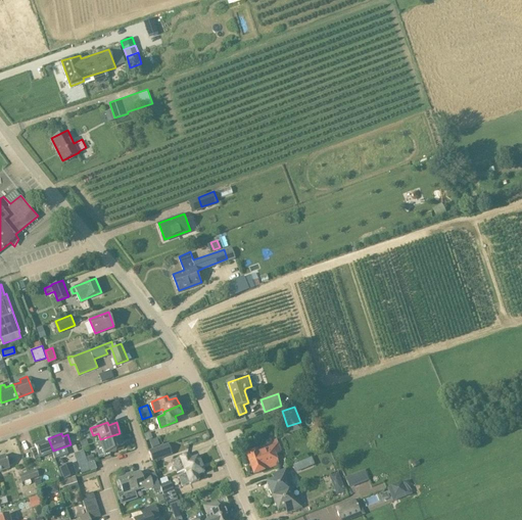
[(120,433),(100,439),(103,446),(100,447),(98,450),(100,454),(99,455),(105,453),(105,455),(111,453),(110,452),(116,450),(115,446),(124,444),(120,433)]
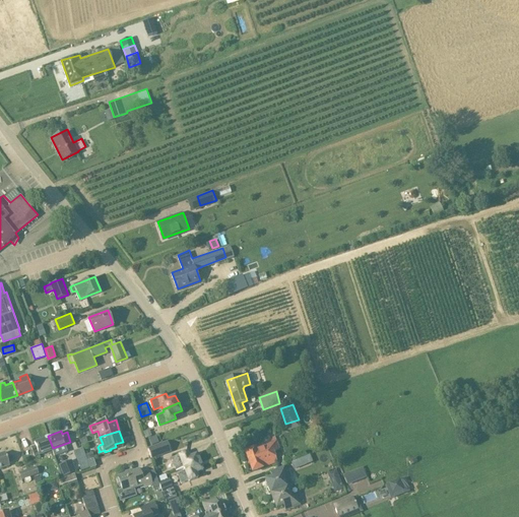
[(156,434),(149,437),(152,443),(159,441),(156,434)]
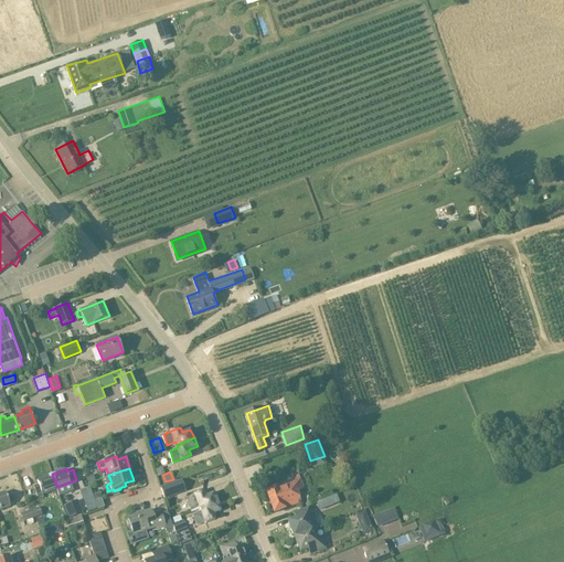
[(38,495),(57,487),(52,474),(38,479),(39,483),(34,484),(38,495)]
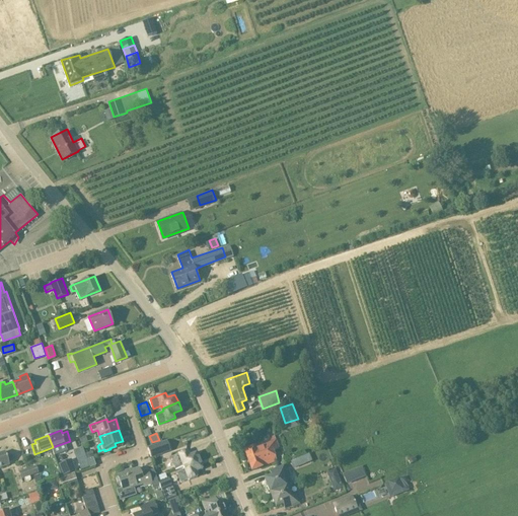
[(263,465),(262,464),(278,458),(274,448),(280,446),(277,437),(245,448),(252,468),(263,465)]
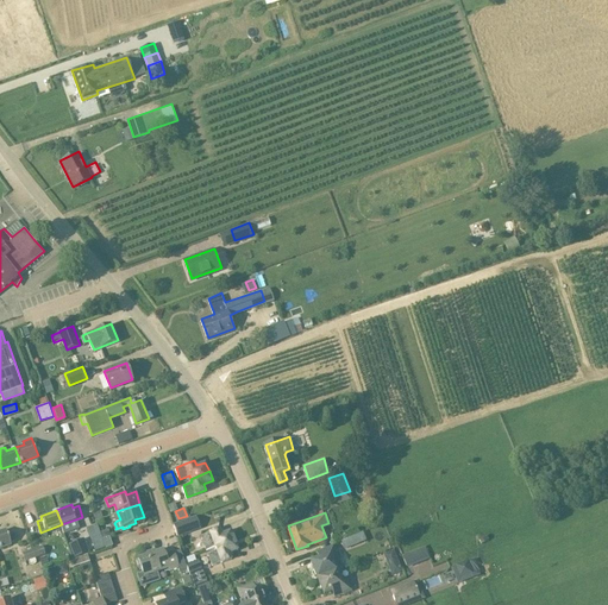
[(179,535),(192,529),(187,518),(174,523),(179,535)]
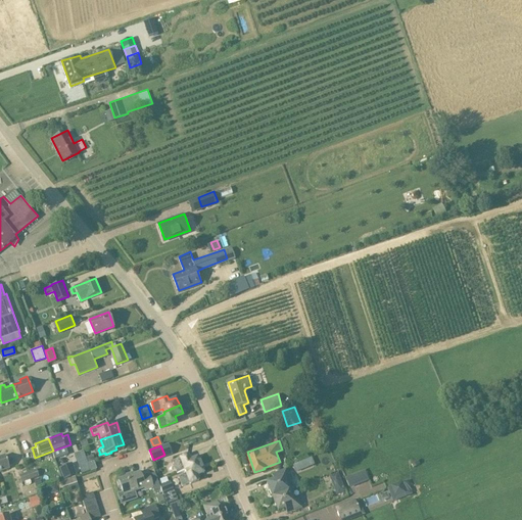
[(84,450),(75,453),(82,472),(91,469),(88,461),(84,450)]
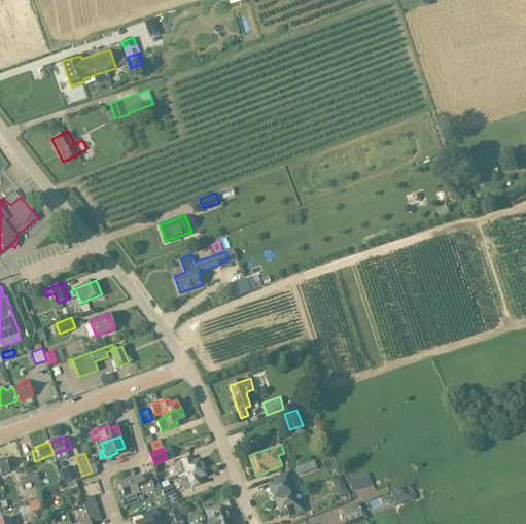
[(186,469),(187,473),(203,466),(200,458),(193,461),(190,456),(182,459),(182,460),(174,462),(178,473),(186,469)]
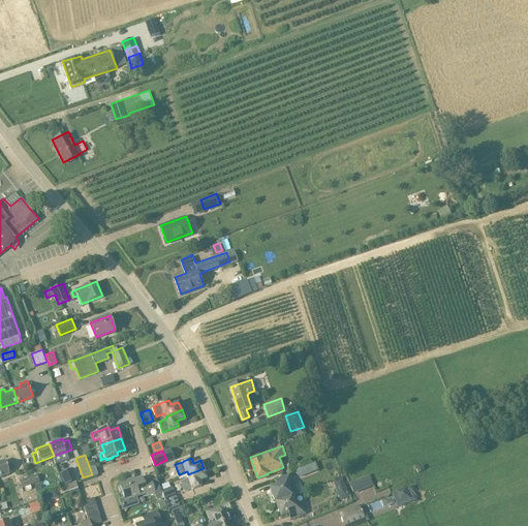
[(0,460),(0,475),(10,471),(9,469),(13,467),(11,460),(6,462),(5,459),(0,460)]
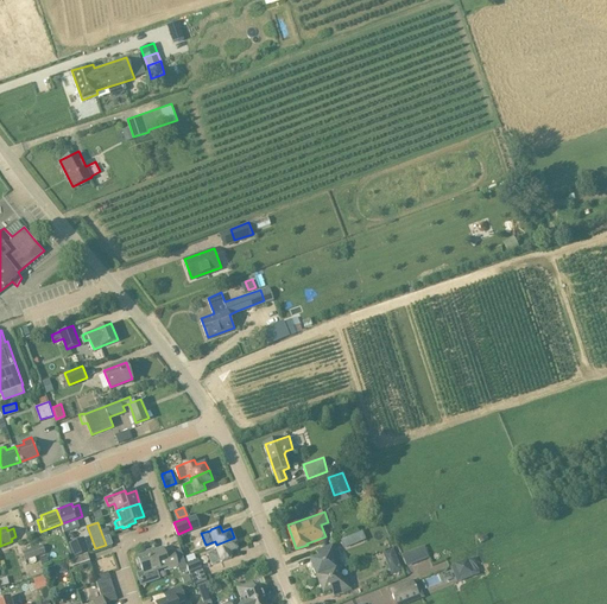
[(108,527),(101,529),(103,536),(107,546),(113,544),(111,536),(113,536),(108,527)]
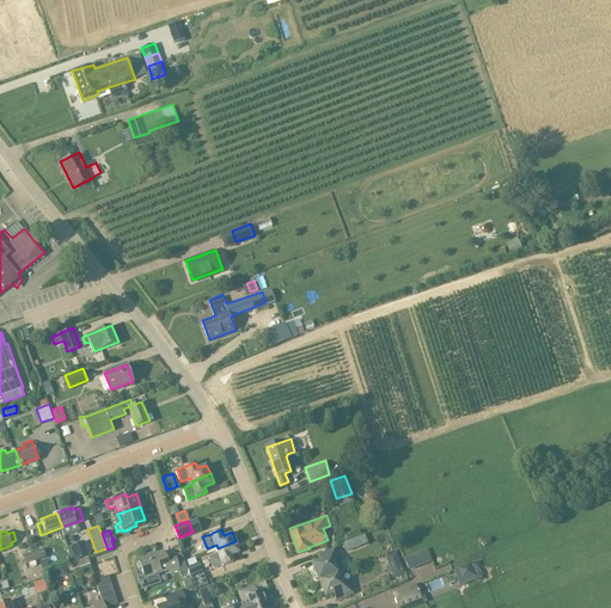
[(75,559),(89,556),(91,554),(86,540),(71,546),(75,559)]
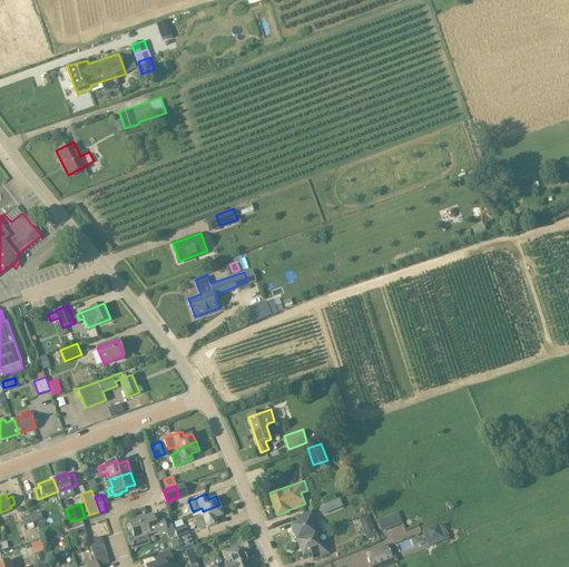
[(219,505),(203,511),(204,515),(195,518),(199,528),(208,525),(208,526),(217,521),(215,516),(224,514),(219,505)]
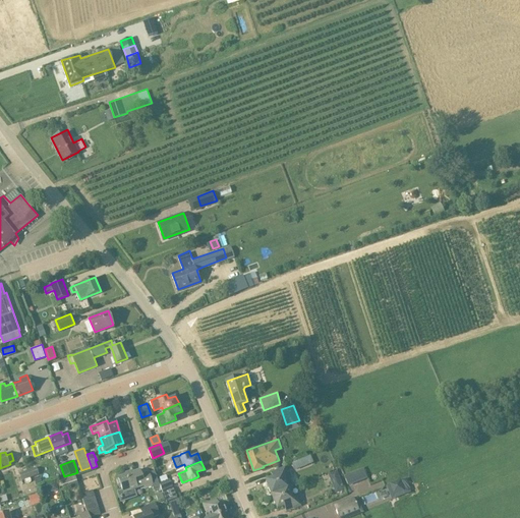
[(267,478),(272,493),(289,486),(285,477),(290,475),(286,464),(273,469),(276,475),(267,478)]
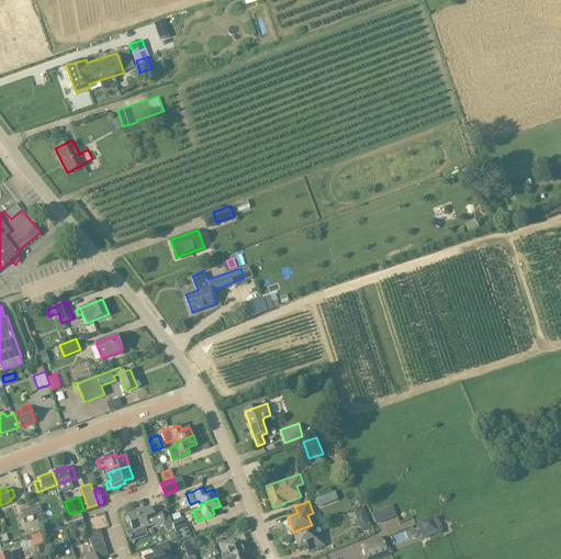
[(31,505),(33,514),(43,511),(41,502),(31,505)]
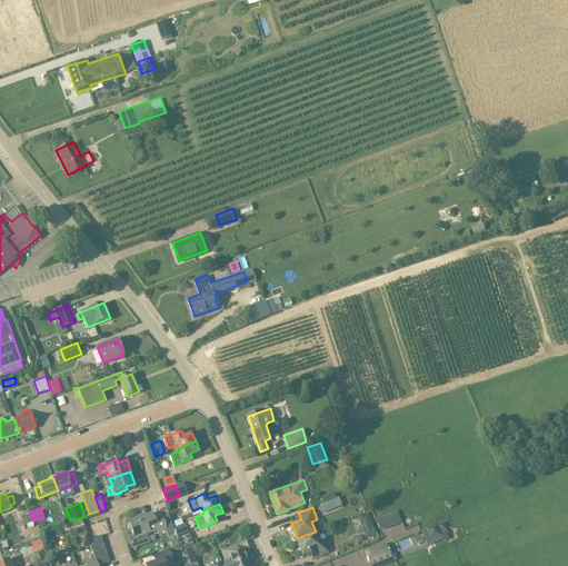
[(399,510),(378,515),(380,527),(401,523),(399,510)]
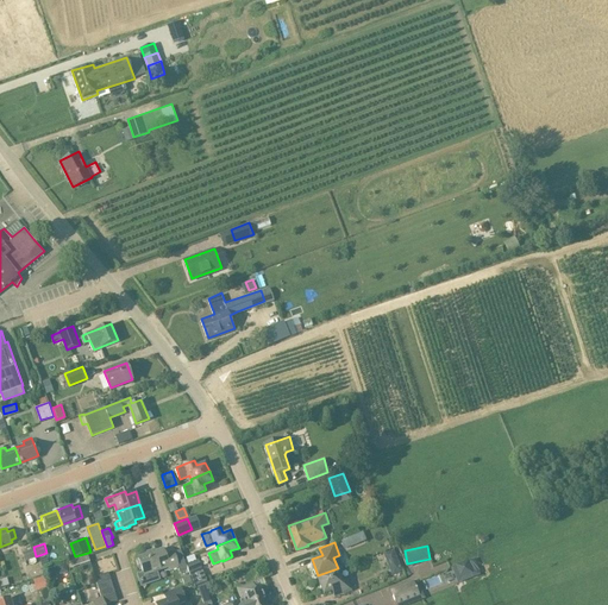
[(26,560),(36,556),(33,547),(23,552),(26,560)]
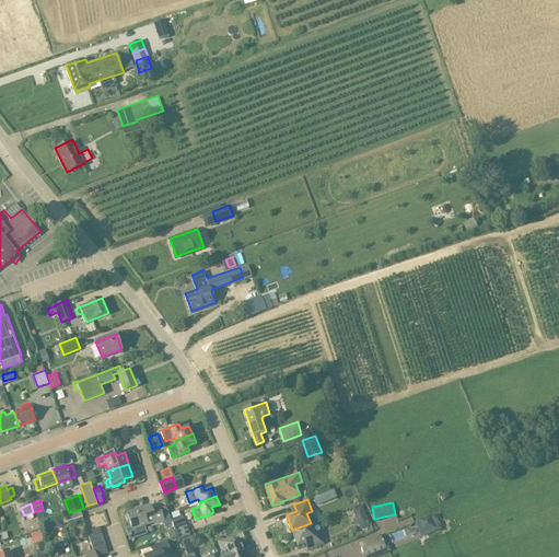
[(352,508),(360,525),(370,521),(363,503),(352,508)]
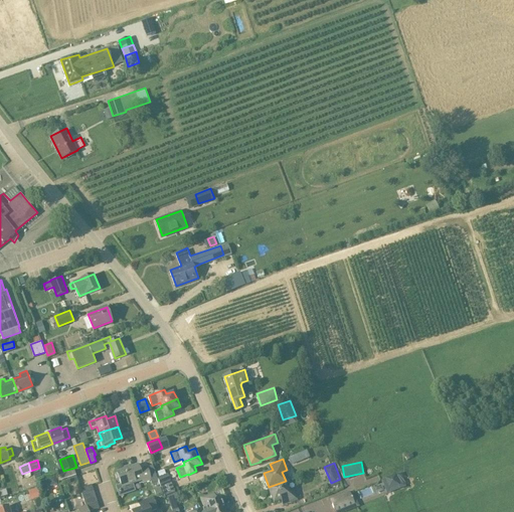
[(143,478),(144,480),(151,478),(147,466),(140,469),(138,464),(118,471),(123,485),(143,478)]
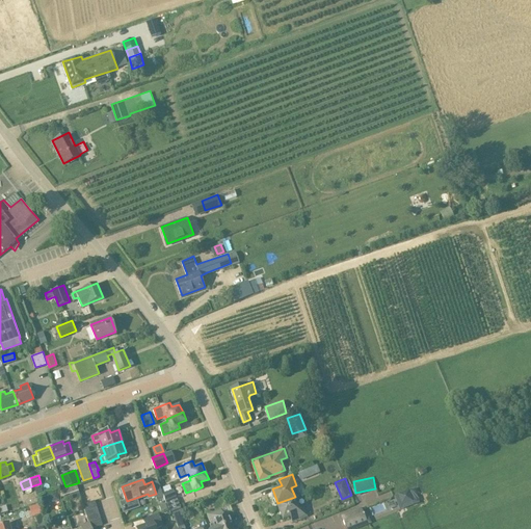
[(77,483),(65,486),(59,490),(60,492),(65,490),(67,494),(79,490),(77,483)]
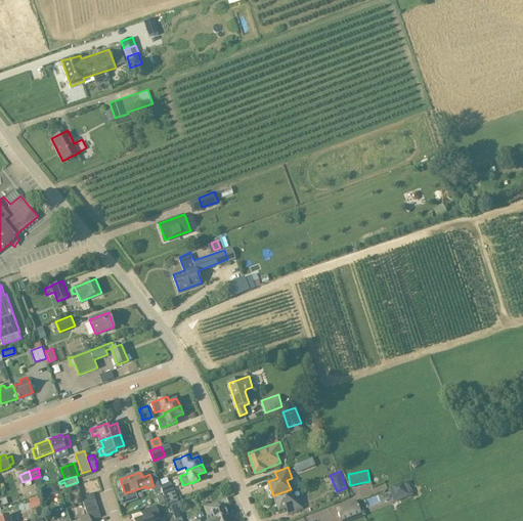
[(174,488),(171,480),(161,484),(164,492),(174,488)]
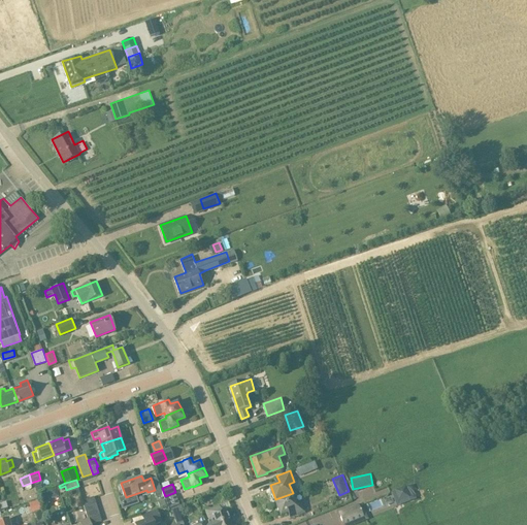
[(407,486),(396,490),(400,500),(410,496),(407,486)]
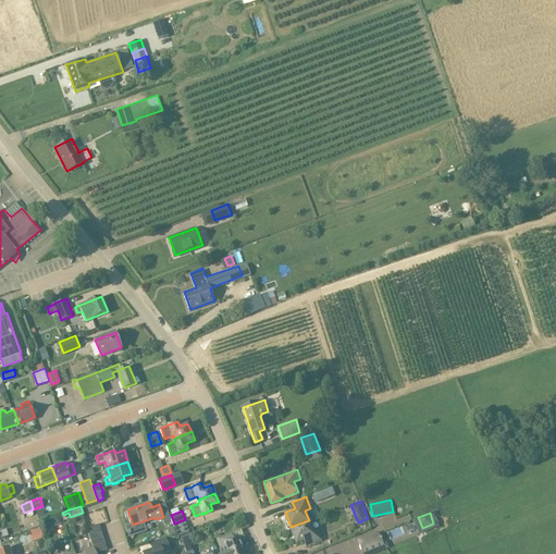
[(86,525),(88,531),(101,527),(99,520),(86,525)]
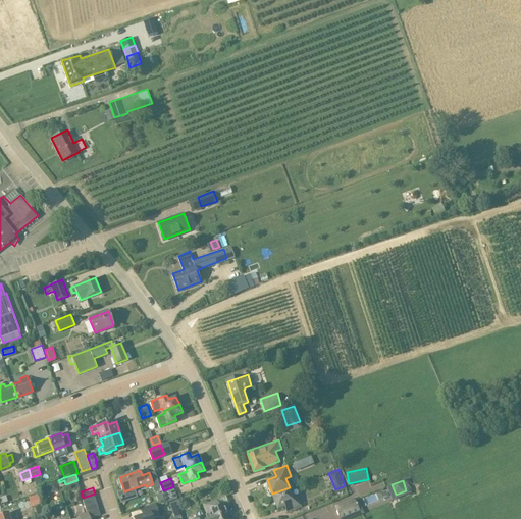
[(290,487),(272,494),(278,508),(288,504),(290,510),(302,505),(298,494),(293,496),(290,487)]
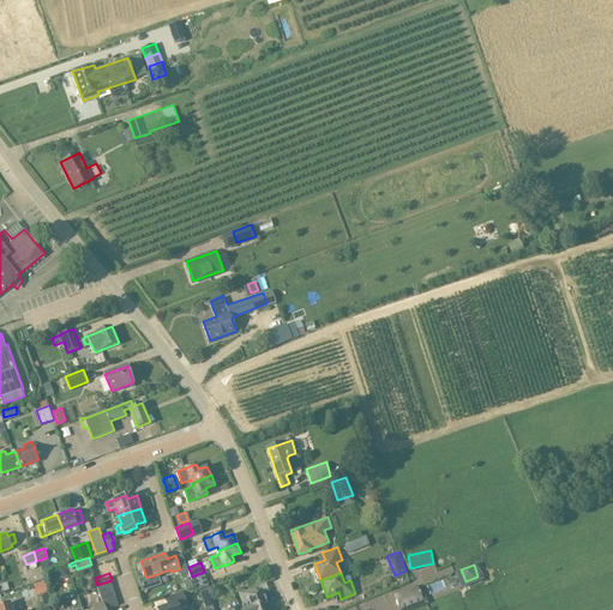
[(426,581),(430,595),(454,587),(449,574),(426,581)]
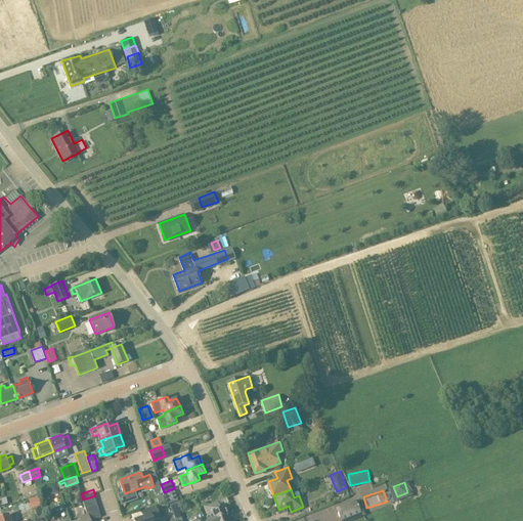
[(163,493),(157,495),(160,503),(166,501),(163,493)]
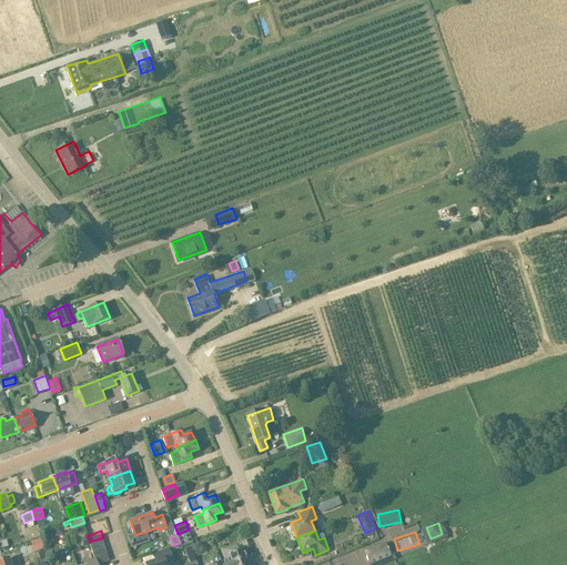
[(103,537),(90,542),(92,548),(105,544),(103,537)]
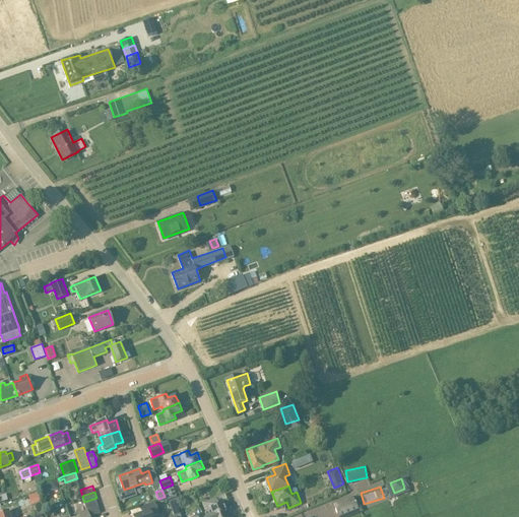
[(339,516),(342,516),(363,509),(357,494),(334,503),(339,516)]
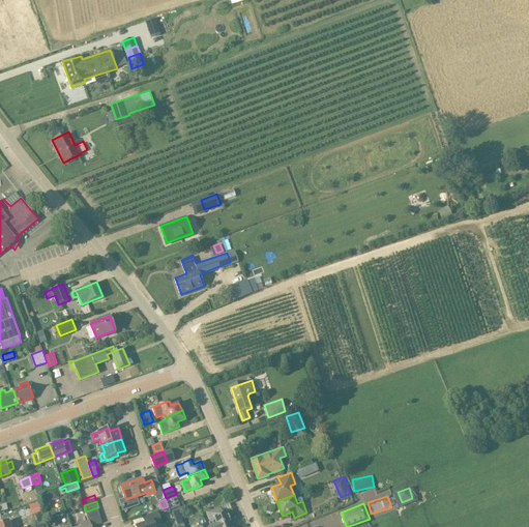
[(211,522),(208,523),(209,526),(233,526),(227,510),(222,513),(219,506),(207,511),(211,522)]
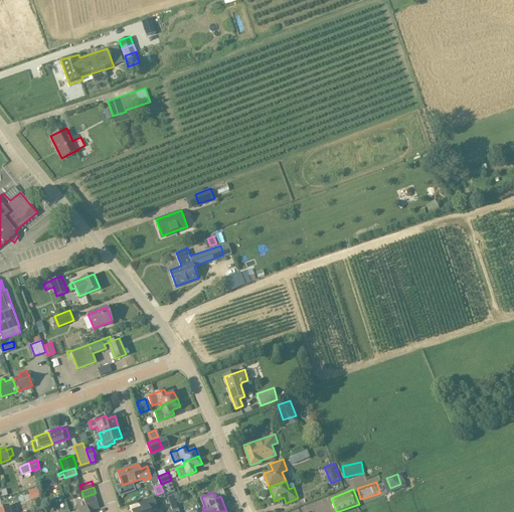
[(96,493),(83,497),(86,503),(98,499),(96,493)]
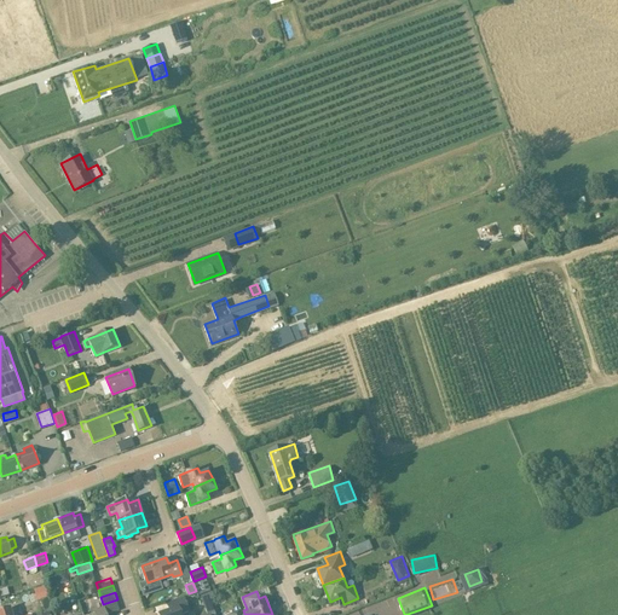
[(159,614),(182,614),(179,607),(188,604),(184,596),(167,602),(171,609),(159,614)]
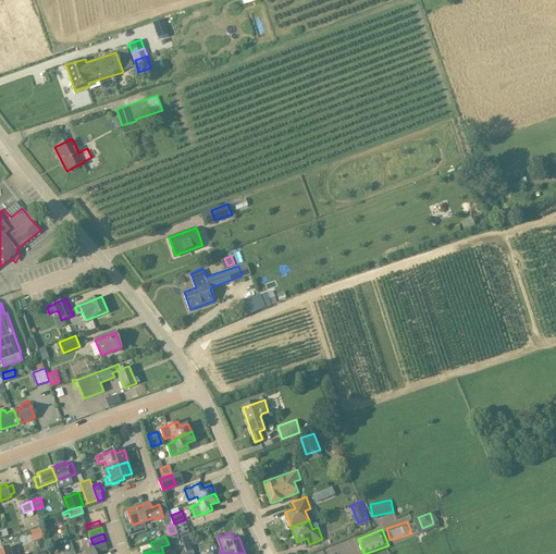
[(106,540),(93,544),(94,545),(96,551),(108,546),(106,540)]
